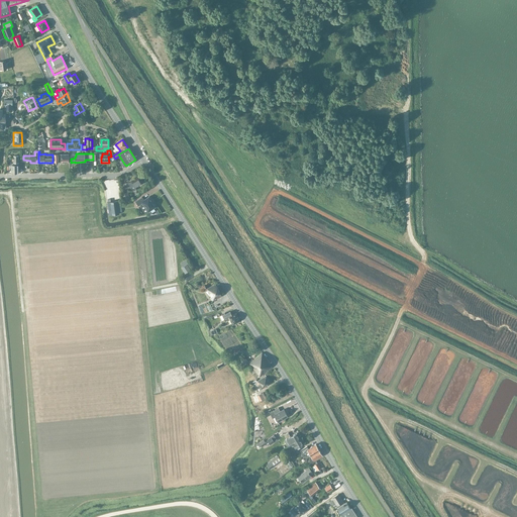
[(69,162),(70,162),(70,154),(62,154),(62,163),(69,163),(69,162)]
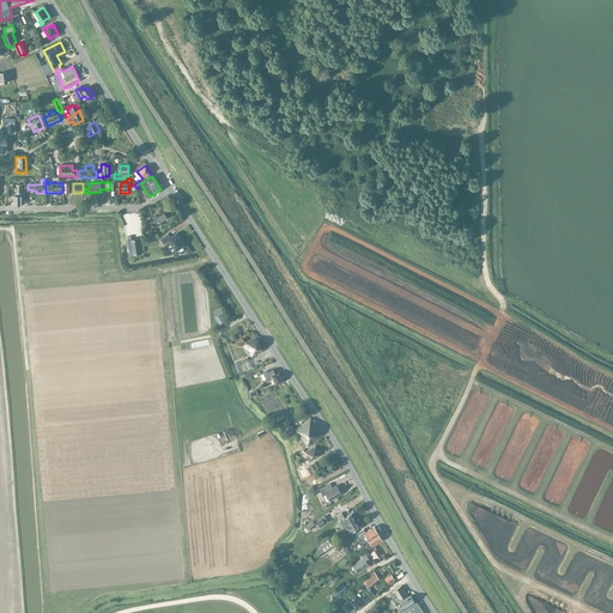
[(151,200),(153,202),(163,195),(161,193),(151,200)]
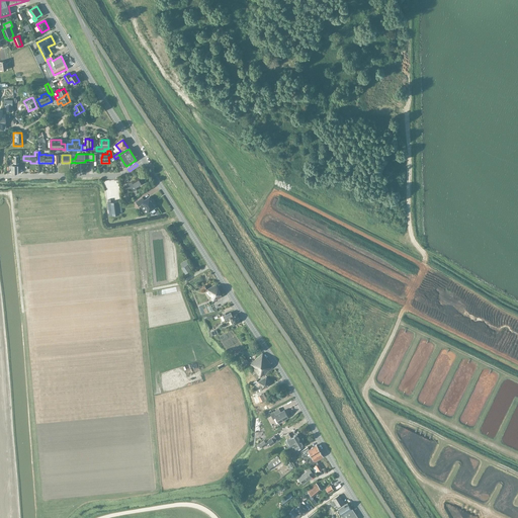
[(136,187),(144,182),(140,176),(132,181),(123,186),(125,190),(135,186),(136,187)]
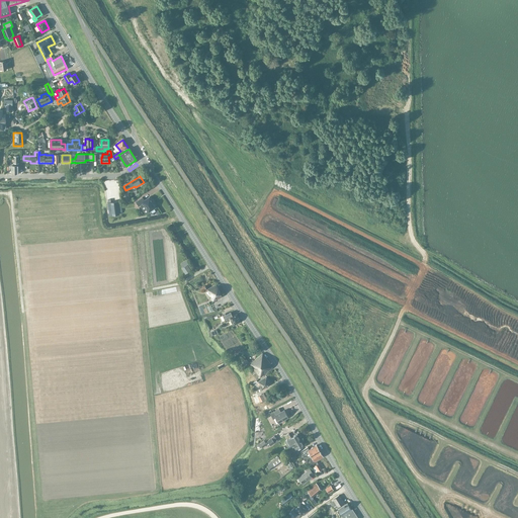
[(105,184),(107,196),(114,195),(112,183),(105,184)]
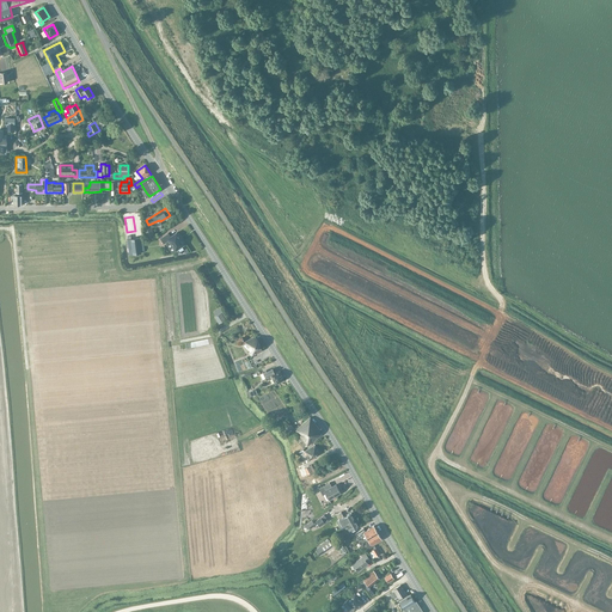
[(144,231),(147,238),(154,236),(151,227),(144,231)]
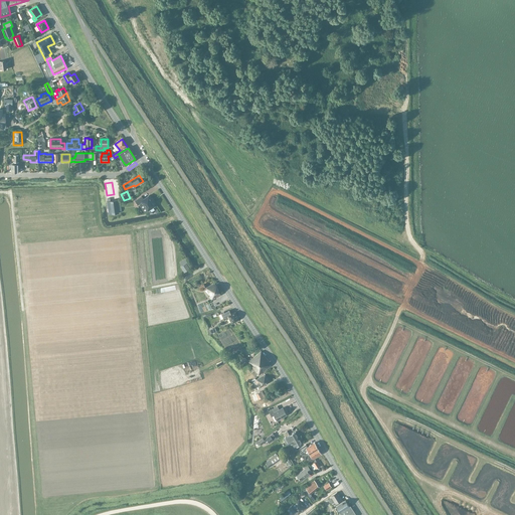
[(155,206),(149,196),(144,199),(142,196),(135,200),(138,205),(142,202),(148,211),(155,206)]
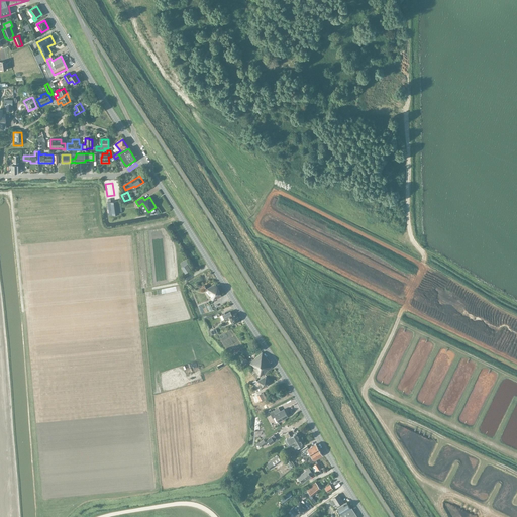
[(117,201),(107,202),(109,215),(119,214),(117,201)]
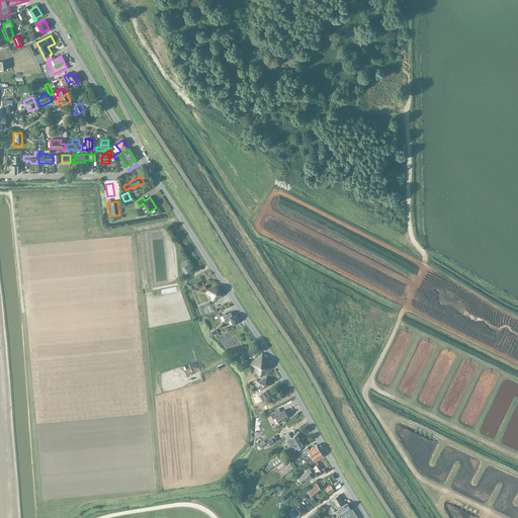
[(185,273),(190,270),(187,265),(182,268),(185,273)]
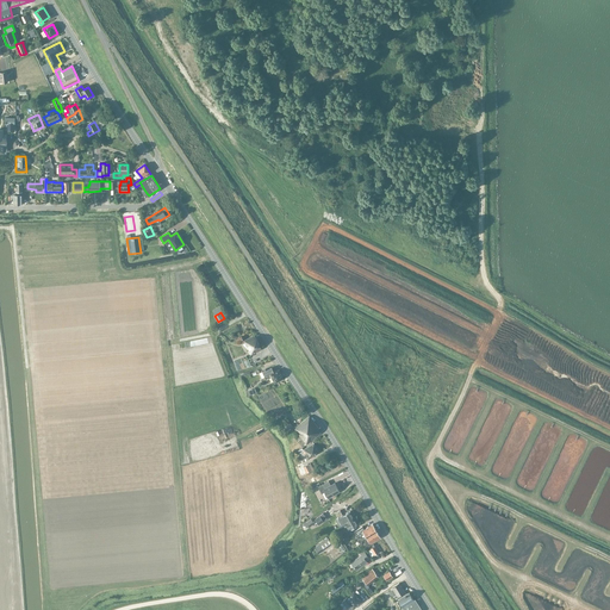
[(251,355),(262,349),(255,335),(244,341),(251,355)]
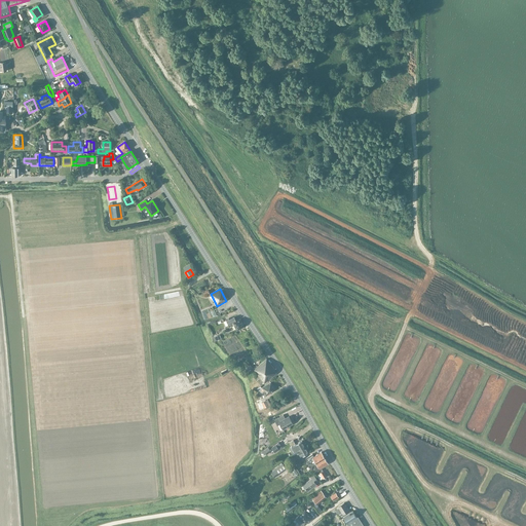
[(226,326),(229,324),(231,327),(234,325),(237,330),(245,327),(240,318),(236,321),(234,317),(229,320),(229,318),(224,322),(226,326)]
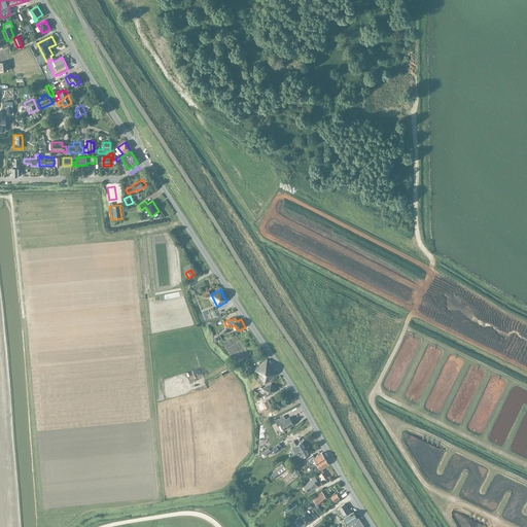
[(254,371),(265,384),(277,374),(275,371),(267,359),(254,371)]
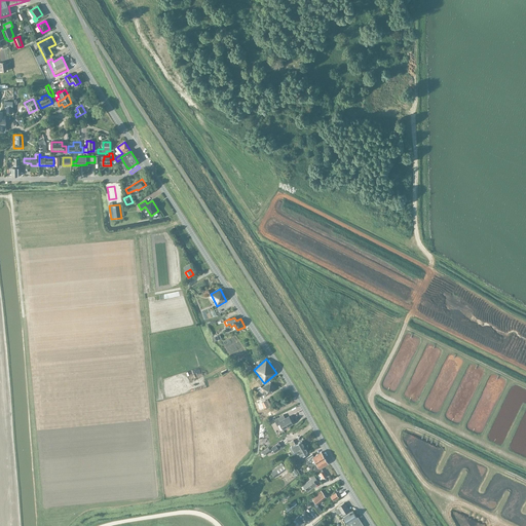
[(247,372),(252,368),(248,362),(241,366),(247,372)]
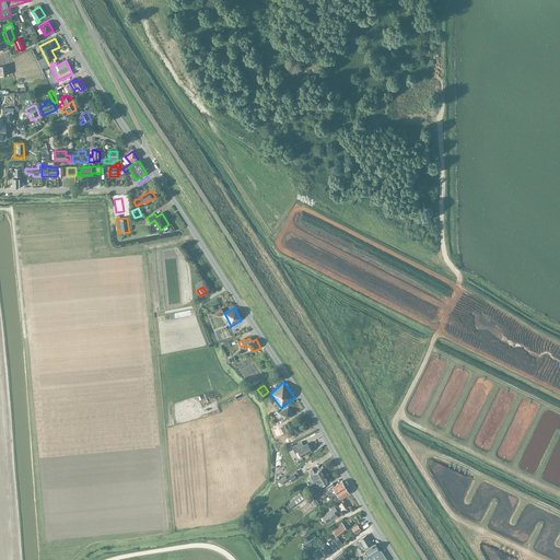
[(289,407),(279,412),(278,411),(275,413),(273,413),(273,415),(276,417),(279,415),(283,421),(293,416),(289,407)]
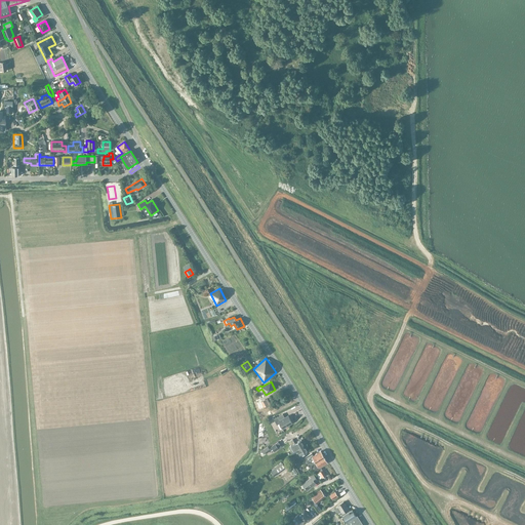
[(260,399),(259,399),(258,397),(254,399),(255,400),(253,401),(256,411),(258,410),(264,408),(260,399)]
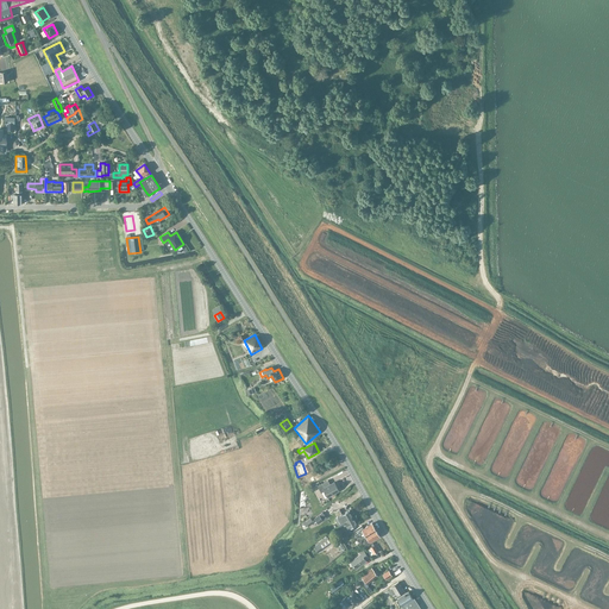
[(321,484),(318,487),(321,493),(324,491),(327,497),(339,491),(334,482),(331,484),(324,488),(321,484)]
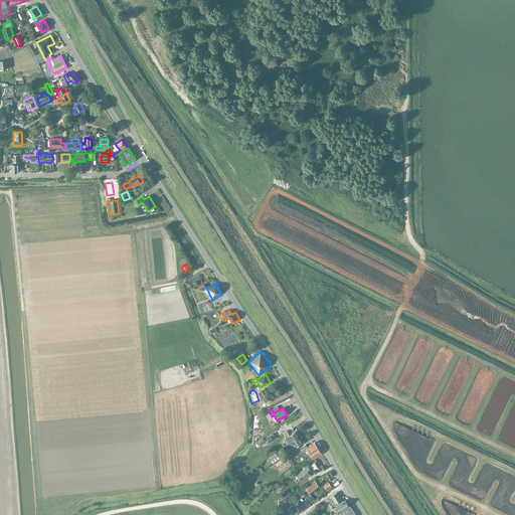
[(291,441),(292,442),(299,438),(296,432),(290,436),(287,431),(284,433),(286,438),(288,437),(290,442),(291,441)]
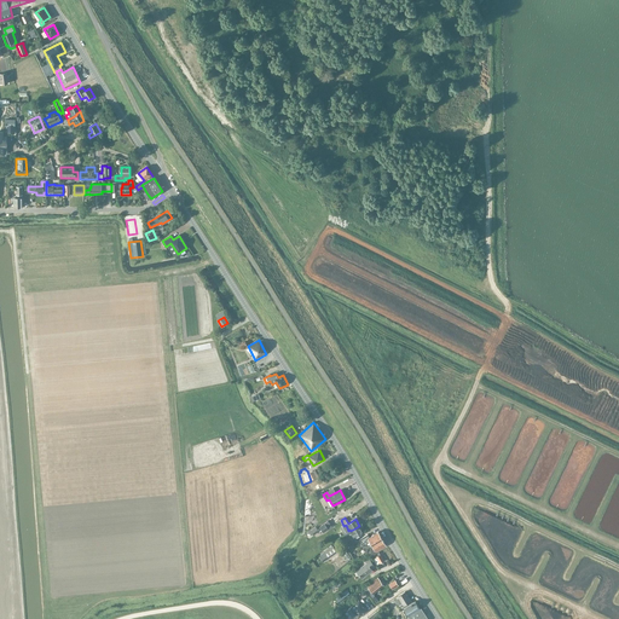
[(347,538),(353,536),(354,538),(363,533),(359,526),(351,531),(345,534),(347,538)]
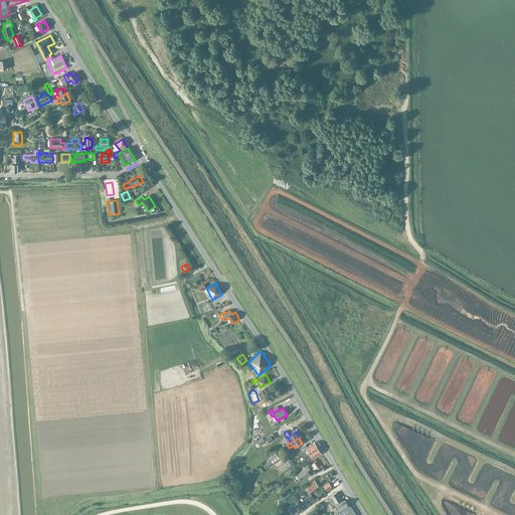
[(306,445),(299,449),(301,452),(304,457),(305,458),(307,455),(318,448),(315,443),(307,448),(306,445)]
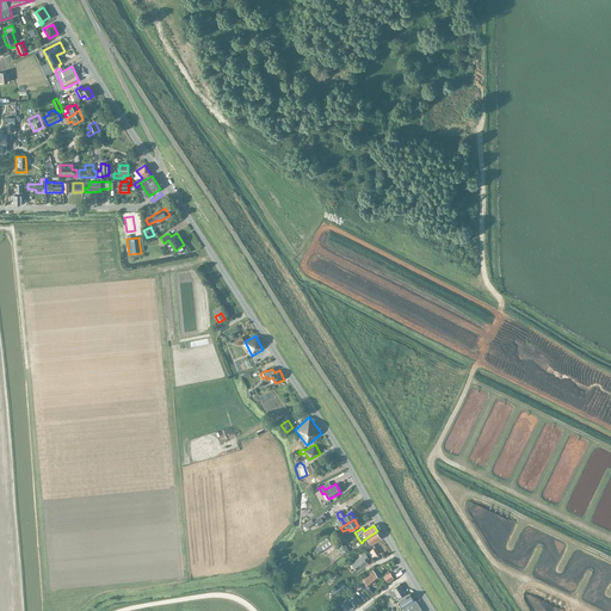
[(366,543),(364,545),(366,549),(371,547),(370,544),(381,538),(377,531),(364,539),(366,543)]
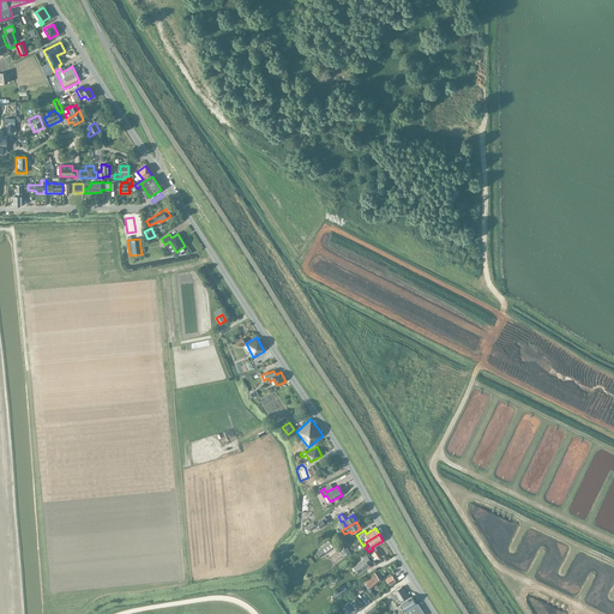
[(325,553),(333,546),(330,541),(321,548),(325,553)]
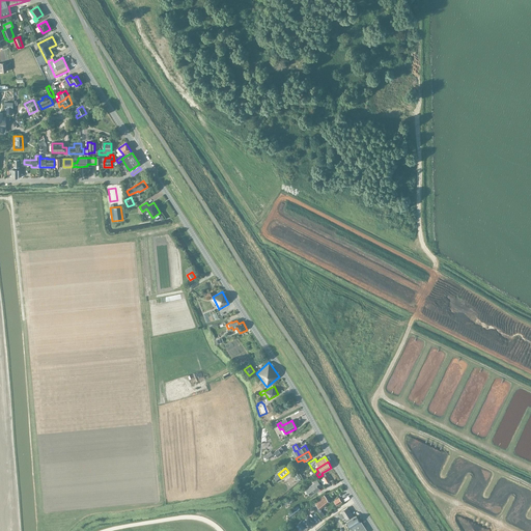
[(318,487),(322,485),(316,479),(314,481),(315,482),(305,490),(310,496),(319,490),(318,487)]
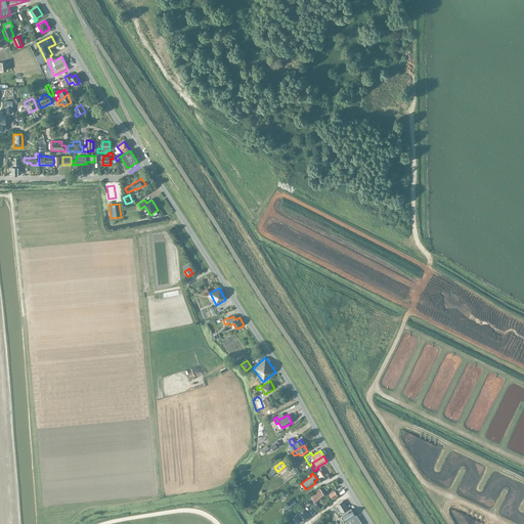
[(316,503),(324,495),(319,489),(313,494),(311,496),(316,503)]
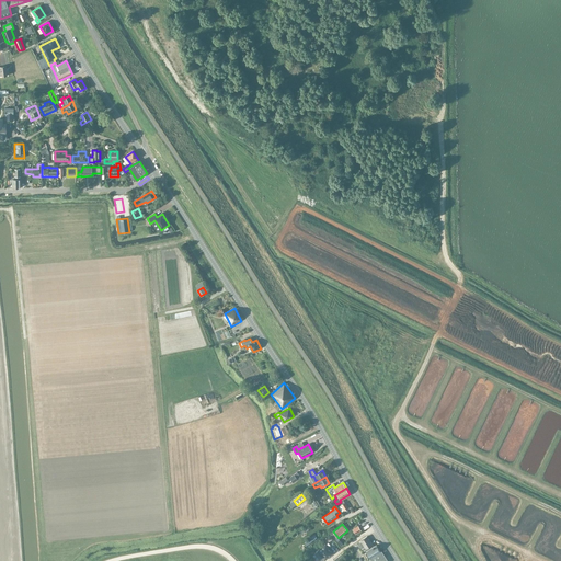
[(362,541),(357,544),(362,549),(363,549),(363,550),(366,548),(366,549),(367,550),(366,551),(370,558),(371,558),(381,551),(378,546),(375,548),(371,542),(367,537),(363,539),(361,540),(362,541)]
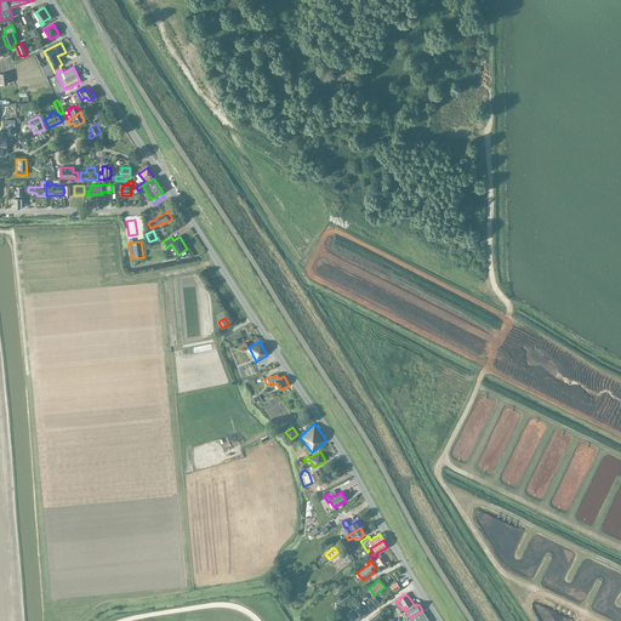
[(351,610),(348,613),(354,620),(357,620),(359,620),(369,613),(360,602),(351,610)]
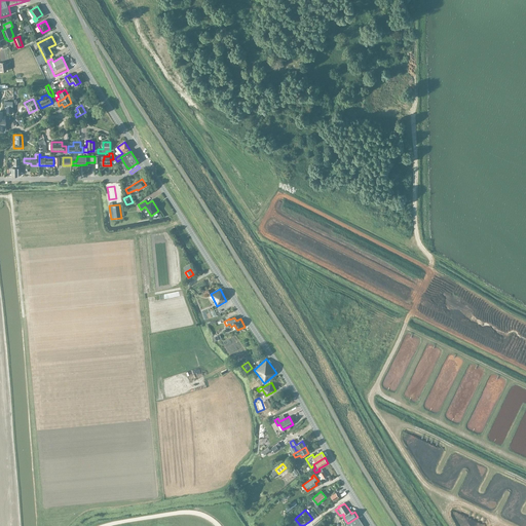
[(347,524),(344,525),(364,525),(362,522),(358,517),(348,523),(347,523),(347,524)]
